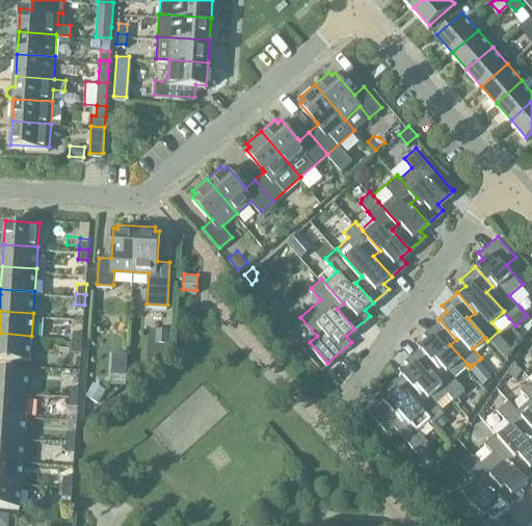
[(428,338),(420,345),(437,366),(431,371),(449,391),(448,391),(454,397),(458,394),(464,388),(466,388),(455,375),(467,365),(468,364),(450,345),(456,339),(439,319),(423,333),(428,338)]
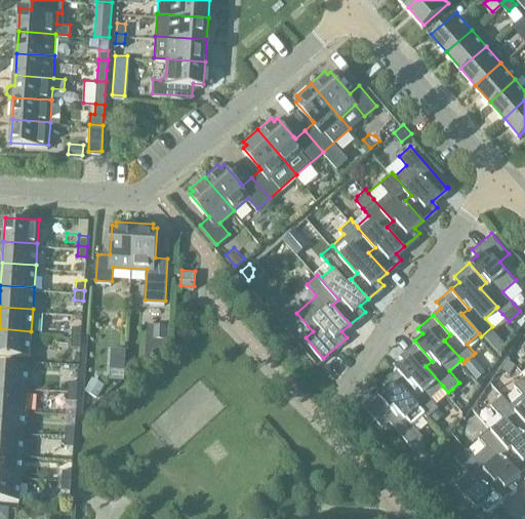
[(154,319),(153,347),(167,336),(168,320),(154,319)]
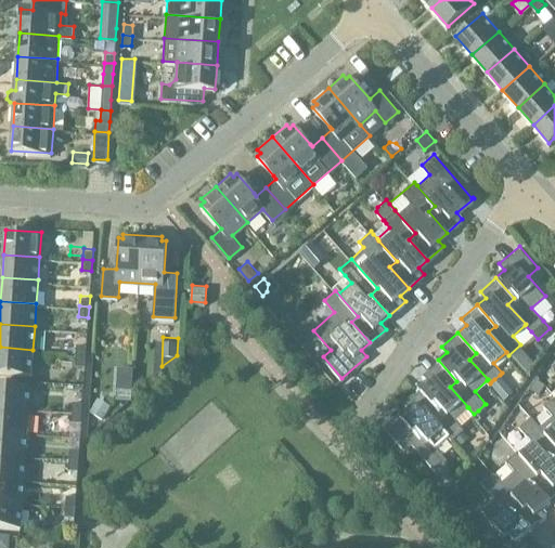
[(77,342),(76,353),(86,353),(87,342),(77,342)]
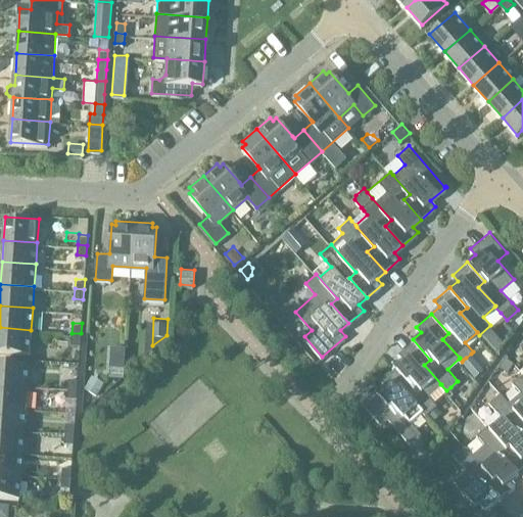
[(31,330),(0,327),(0,350),(30,353),(31,330)]
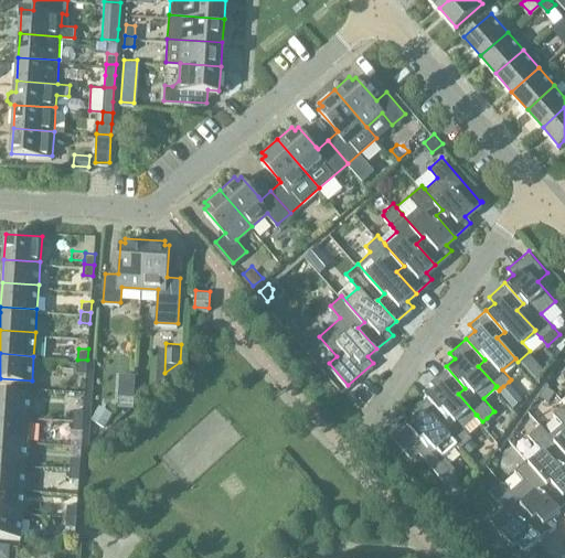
[(87,360),(77,360),(76,371),(86,371),(87,360)]
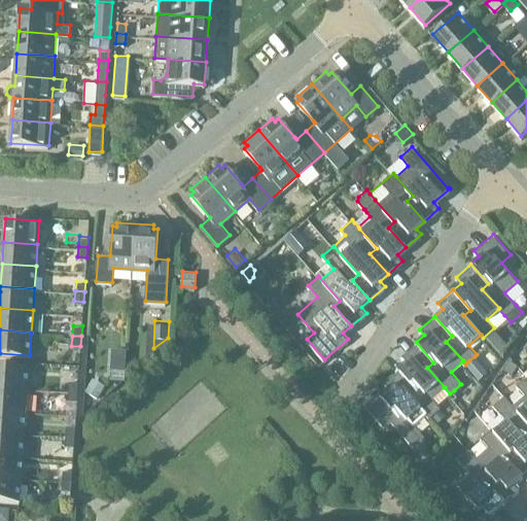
[(407,361),(398,369),(416,388),(410,393),(426,413),(426,414),(428,417),(430,415),(440,408),(441,407),(432,397),(444,387),(445,387),(427,368),(433,362),(416,342),(401,355),(407,361)]
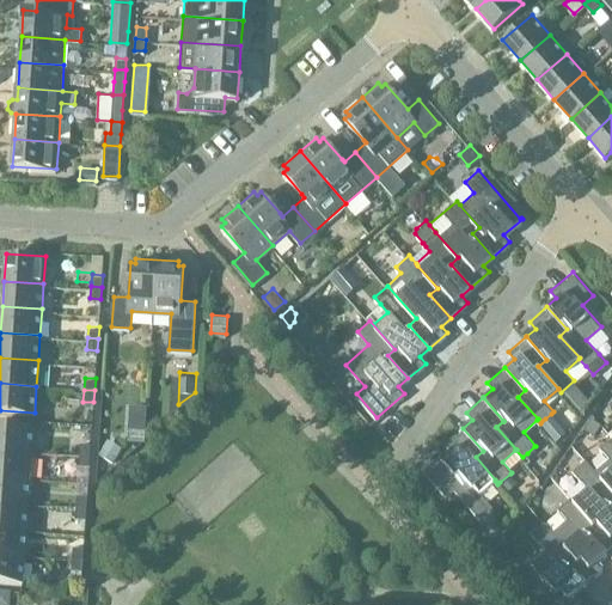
[(555,417),(551,414),(545,419),(542,421),(542,422),(545,426),(555,417)]
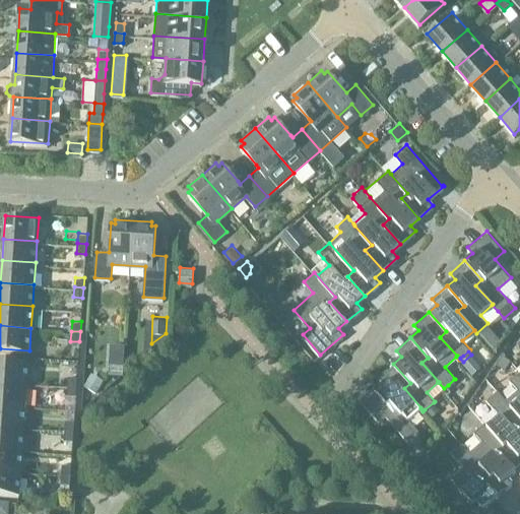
[(501,351),(496,360),(504,366),(510,358),(501,351)]
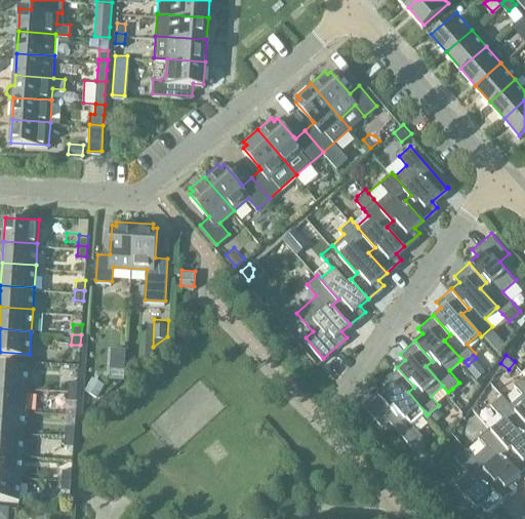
[(0,362),(0,385),(28,387),(29,364),(0,362)]
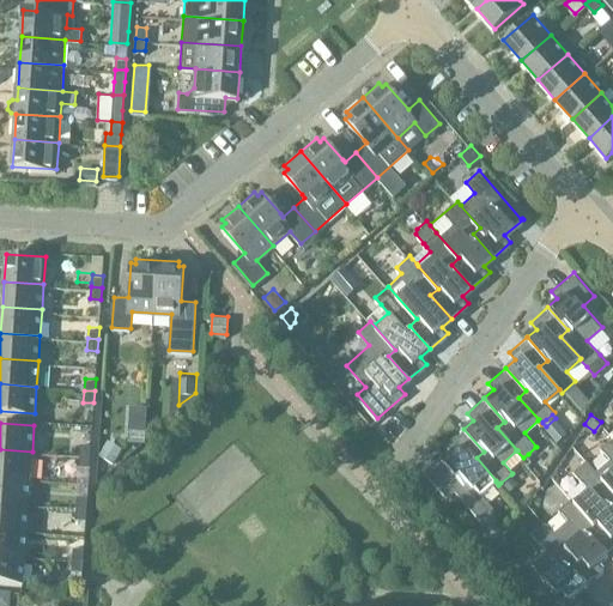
[(143,428),(126,426),(126,438),(143,440),(143,428)]
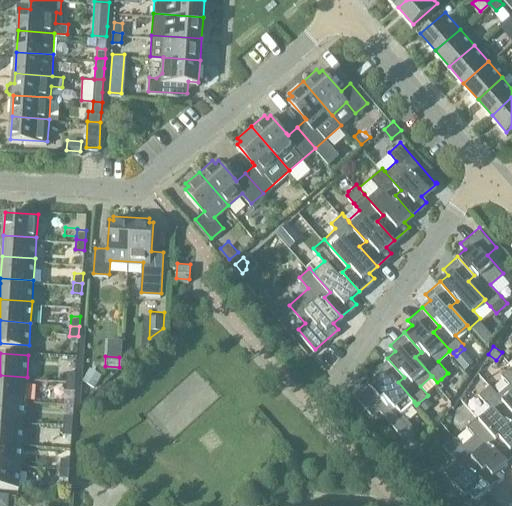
[(404,377),(387,358),(372,370),(377,376),(356,394),(374,414),(380,409),(401,433),(413,423),(402,412),(414,402),(414,401),(398,382),(404,377)]
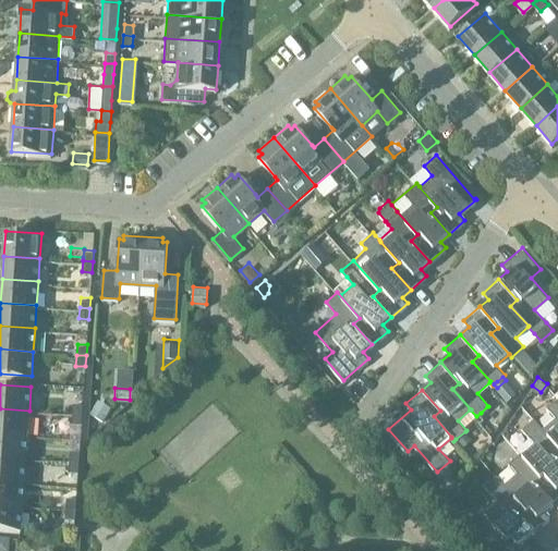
[(555,416),(543,427),(542,427),(557,444),(557,449),(554,453),(557,457),(557,396),(547,406),(555,416)]
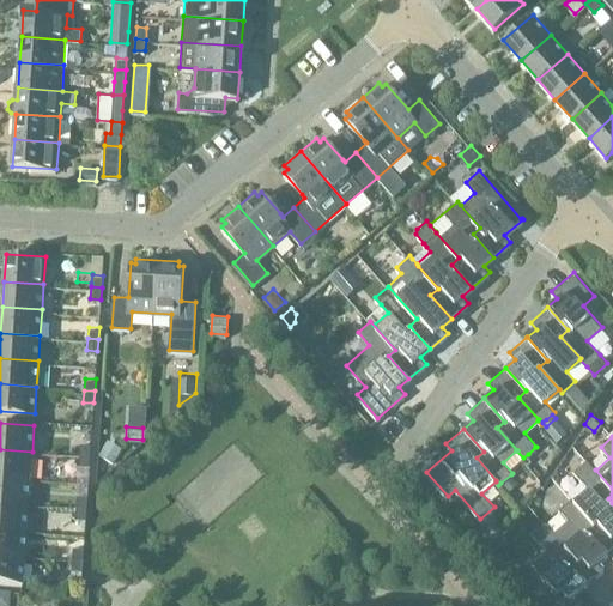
[(80,442),(80,454),(90,454),(91,442),(80,442)]
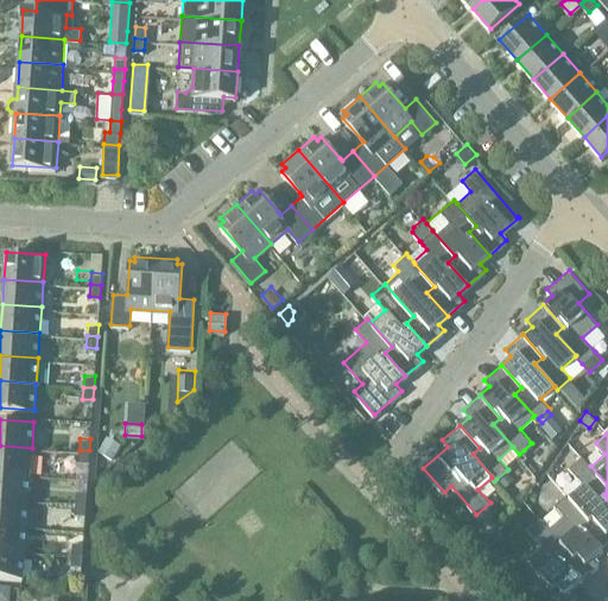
[(106,438),(100,449),(112,456),(119,445),(106,438)]
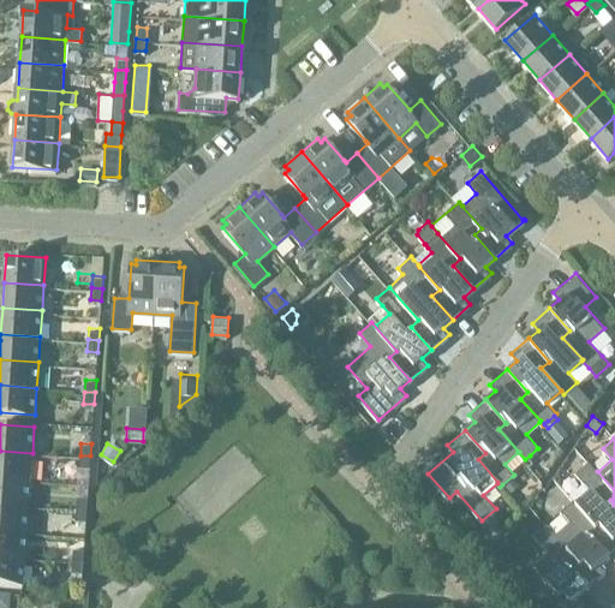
[(537,448),(530,456),(536,462),(543,456),(537,448)]
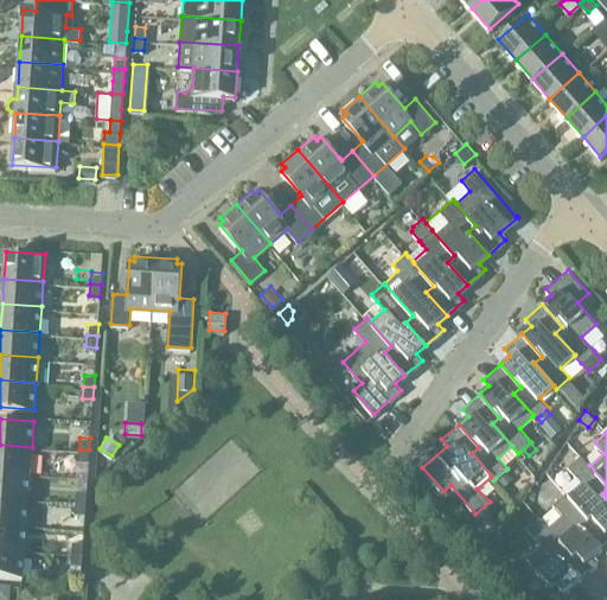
[(0,445),(0,471),(30,473),(32,447),(0,445)]
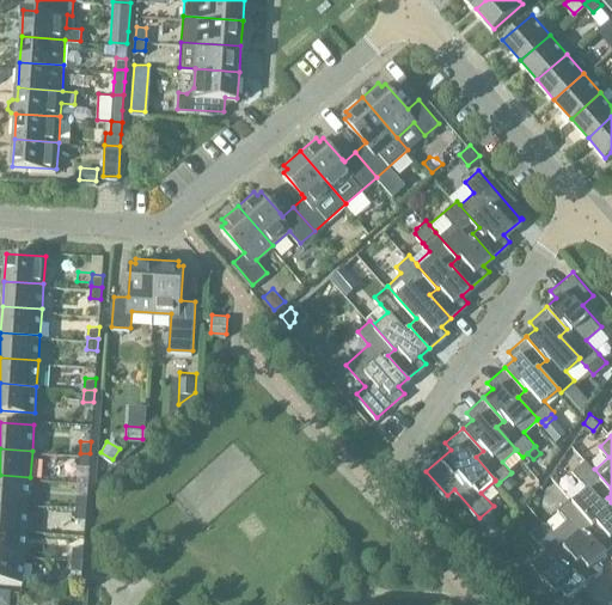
[(90,453),(80,453),(79,465),(90,465),(90,453)]
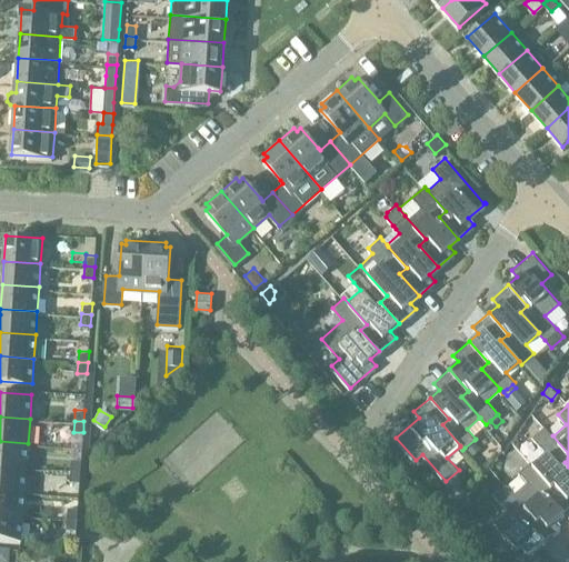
[(547,452),(533,463),(533,464),(551,484),(545,491),(563,512),(568,508),(568,467),(565,462),(568,458),(568,453),(552,435),(553,435),(545,425),(532,435),(547,452)]
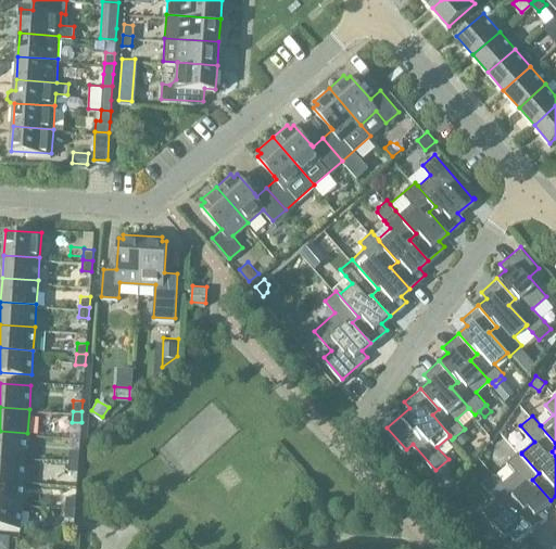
[(464,430),(454,437),(459,444),(469,435),(464,430)]
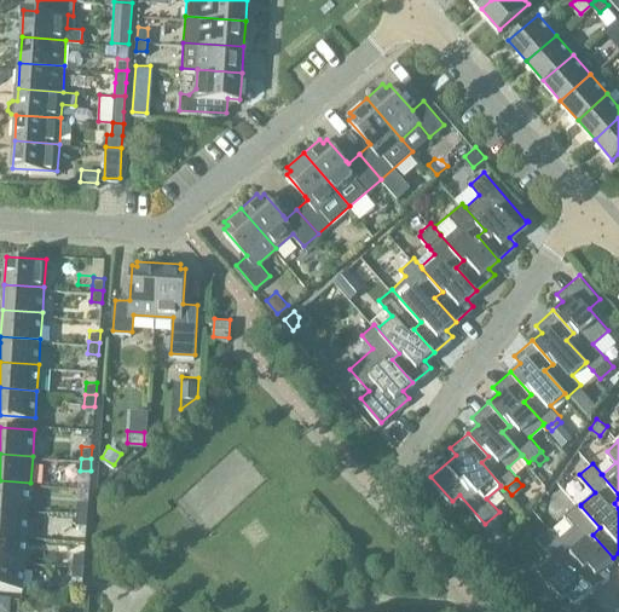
[(0,480),(0,506),(29,508),(30,483),(0,480)]
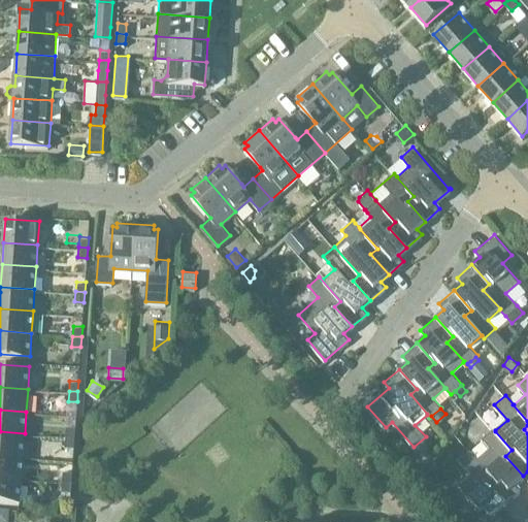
[(66,425),(66,435),(74,435),(75,426),(66,425)]
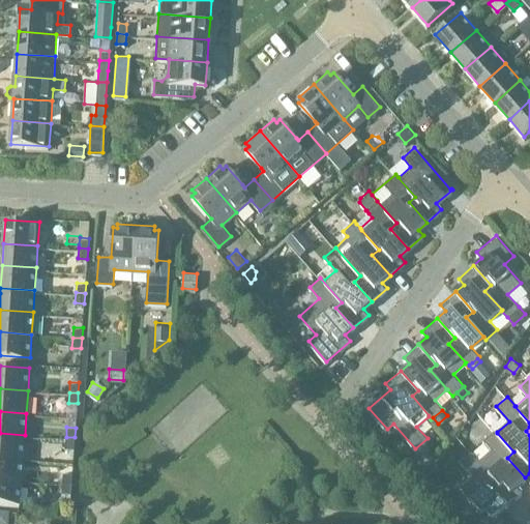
[(491,448),(478,459),(496,478),(489,484),(507,504),(523,491),(517,485),(525,477),(507,458),(513,452),(497,433),(497,432),(495,429),(482,439),(491,448)]
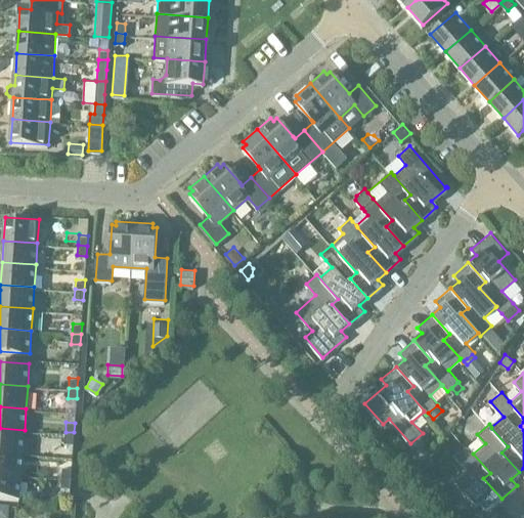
[(0,428),(0,450),(23,452),(25,430),(0,428)]
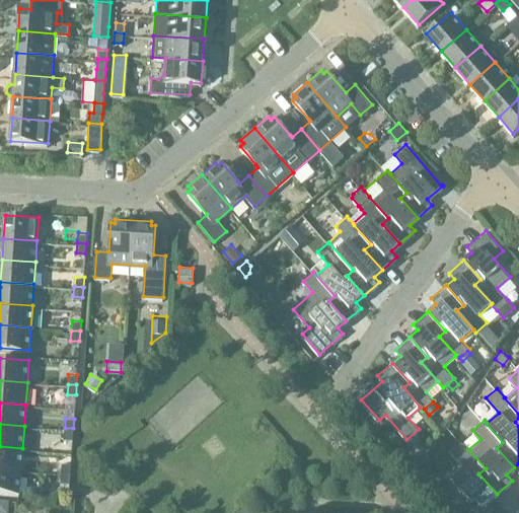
[(73,428),(65,428),(64,438),(73,438),(73,428)]
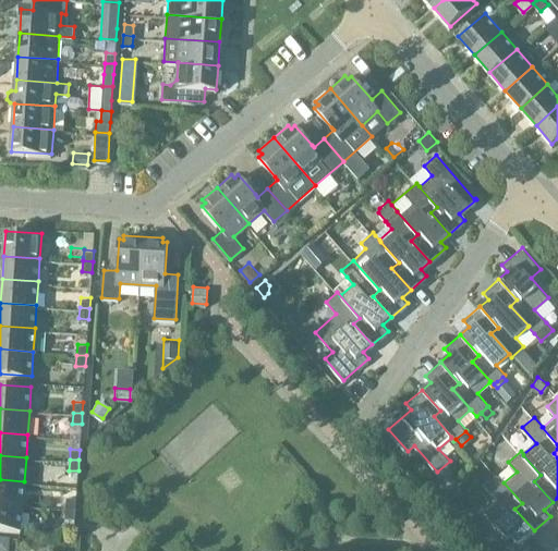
[(488,472),(481,478),(485,484),(493,477),(488,472)]
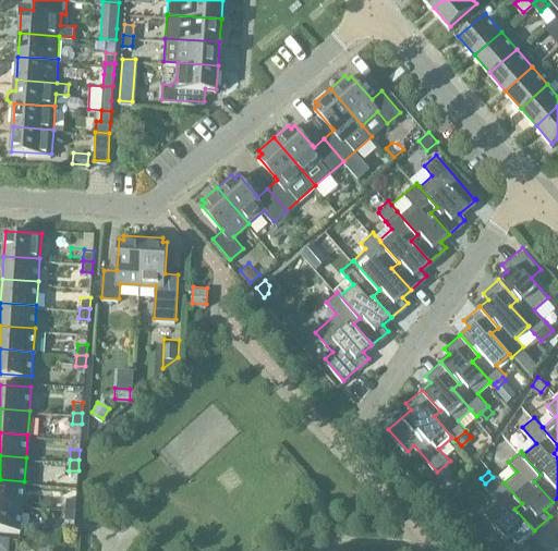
[(504,482),(497,474),(493,477),(485,484),(484,485),(497,499),(484,511),(501,530),(484,546),(487,550),(521,550),(531,543),(525,538),(534,530),(514,509),(522,503),(504,482)]
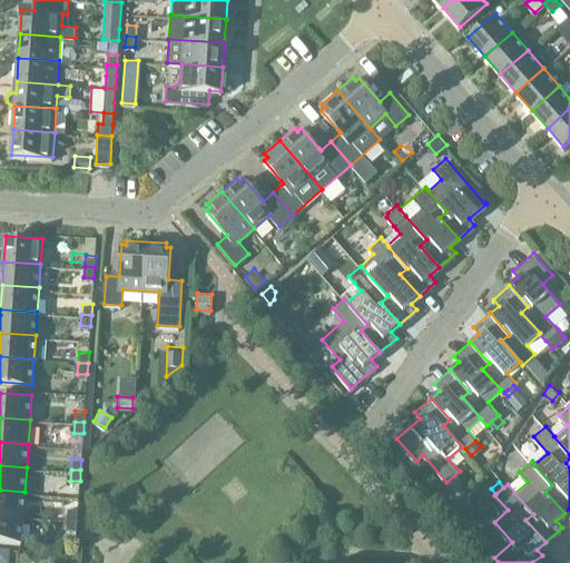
[(0,490),(0,514),(23,515),(25,492),(0,490)]
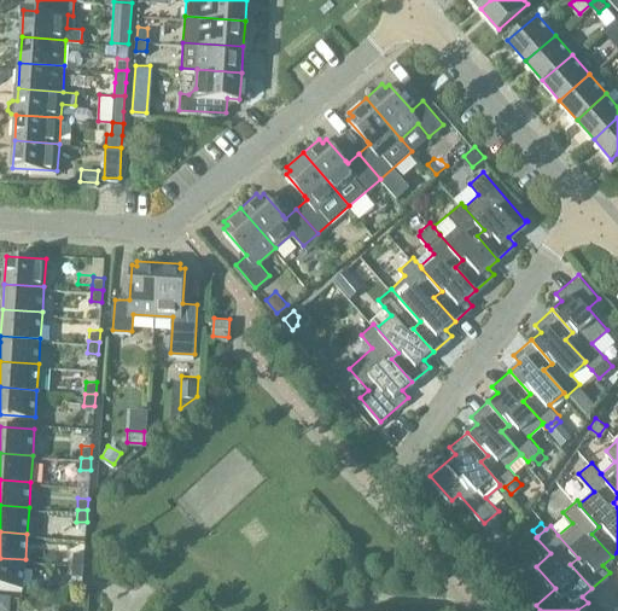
[(74,550),(74,562),(83,563),(85,551),(74,550)]
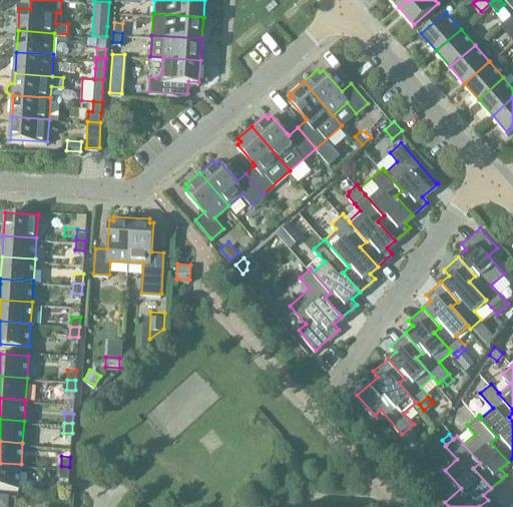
[(21,464),(0,463),(0,485),(19,487),(21,464)]
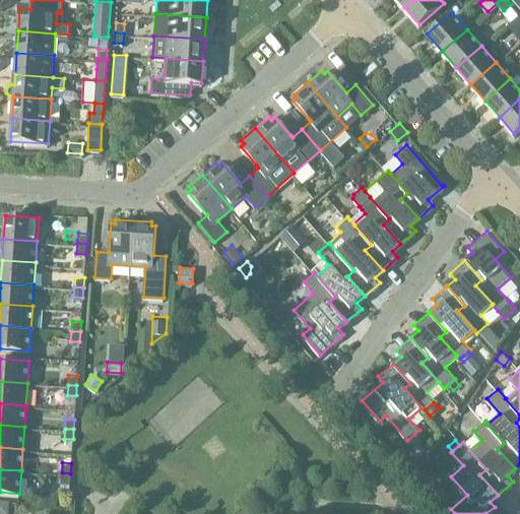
[(70,473),(62,472),(61,483),(70,483),(70,473)]
